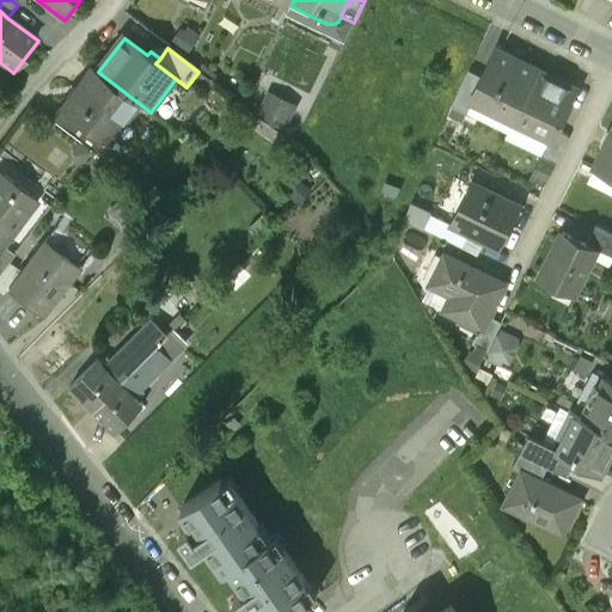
[(513,122),(538,72),(496,50),(483,78),(471,101),(473,102),(513,122)]
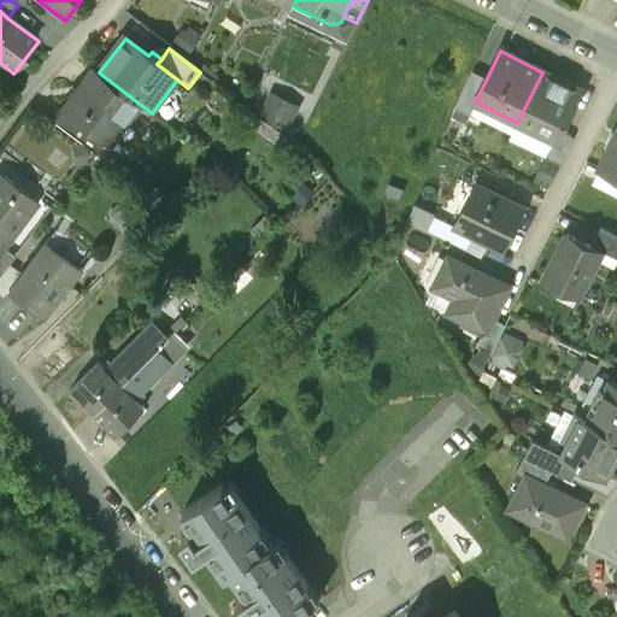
[(125,125),(141,105),(100,74),(99,72),(94,69),(62,112),(109,147),(105,144),(122,122),(125,125)]
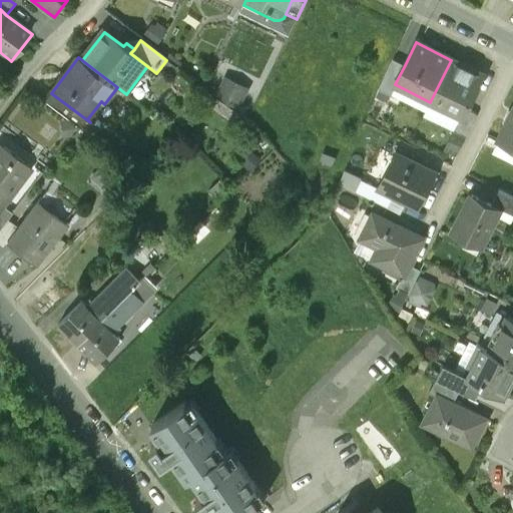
[(395,84),(405,65),(393,60),(379,90),(391,96),(397,85),(395,84)]
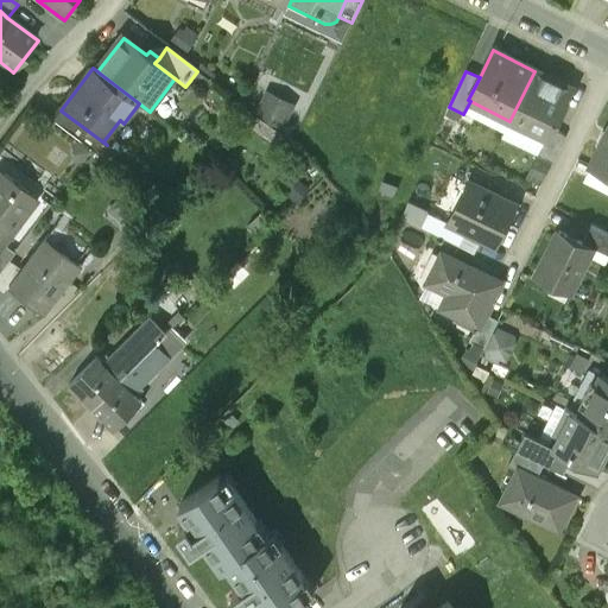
[(546,139),(549,140),(552,132),(574,90),(534,71),(510,121),(546,139)]
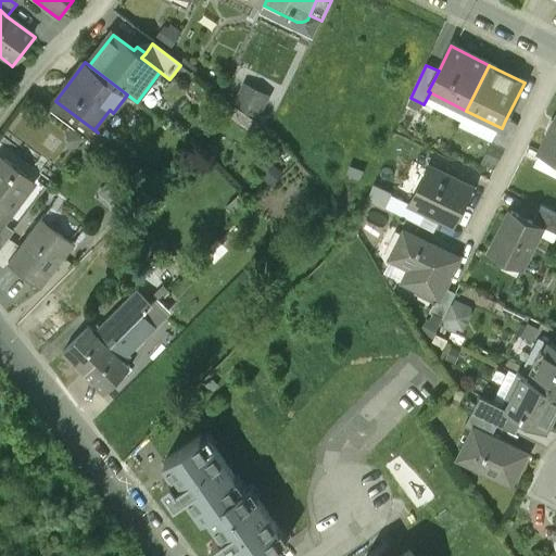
[(244,84),(234,104),(257,123),(270,98),(244,84)]
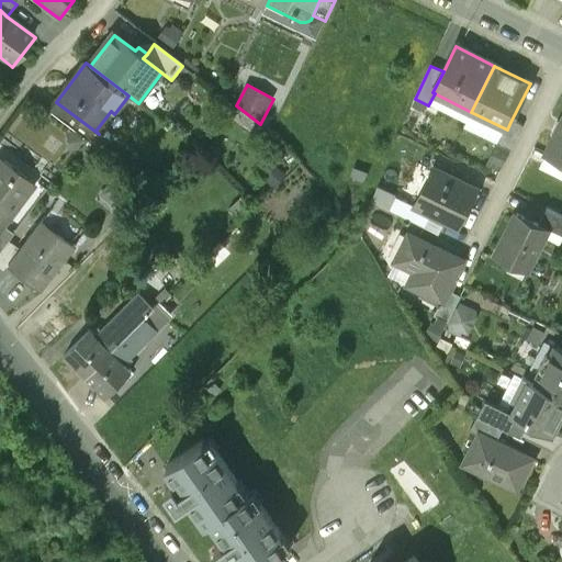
[(56,102),(49,112),(68,126),(75,116),(56,102)]
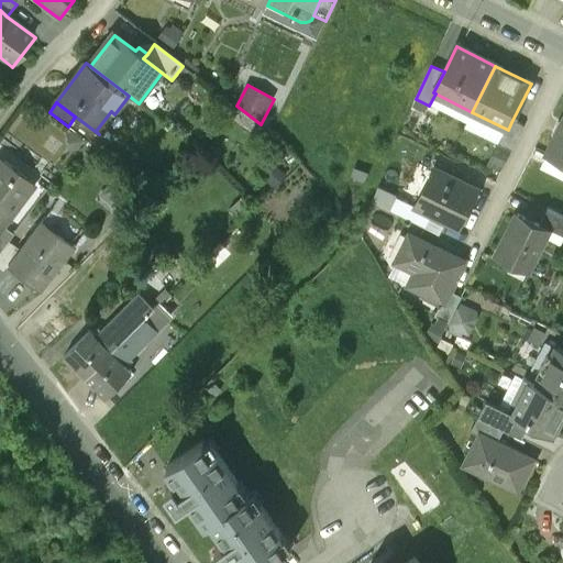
[(523,128),(511,122),(508,130),(506,129),(497,147),(511,154),(523,128)]
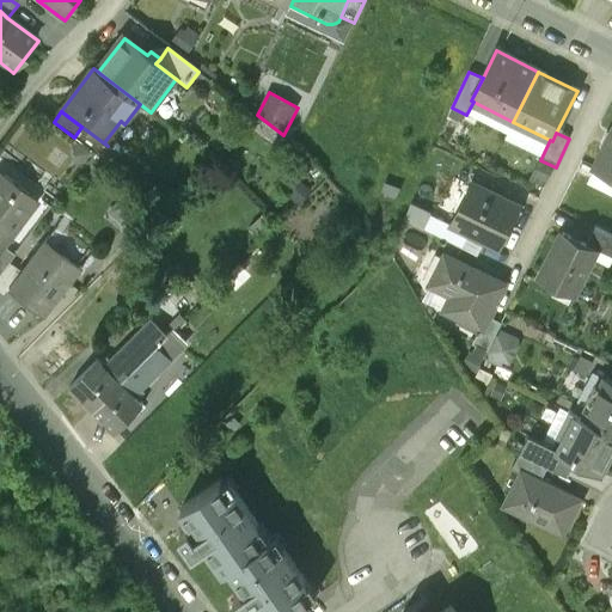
[(611,133),(594,170),(611,178),(611,133)]
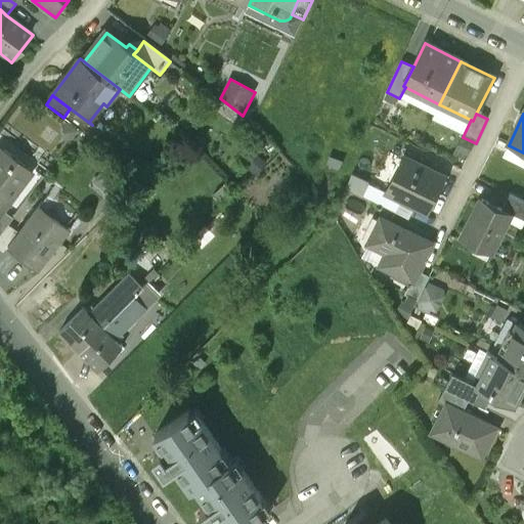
[(64,139),(74,138),(80,131),(68,121),(62,122),(64,139)]
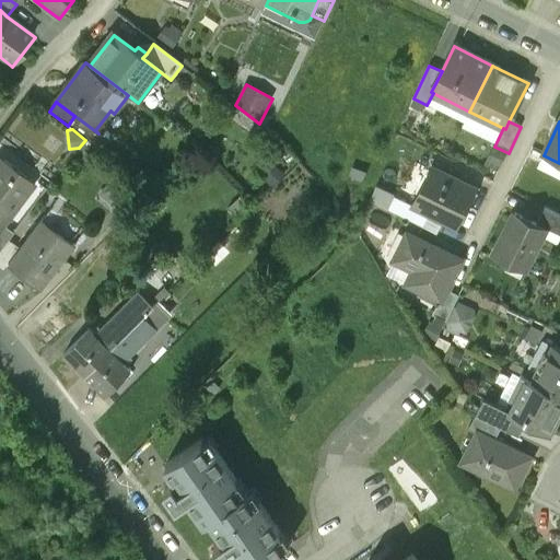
[(0,156),(0,228),(2,225),(18,207),(12,202),(22,188),(11,179),(18,171),(0,156)]
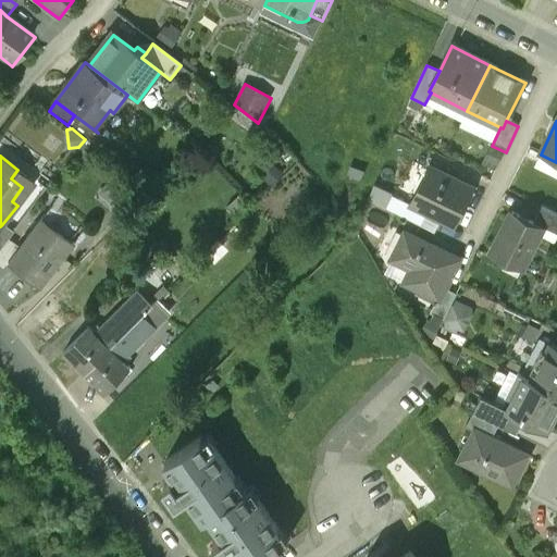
[(426,215),(454,229),(473,188),(430,168),(411,206),(410,207),(426,215)]
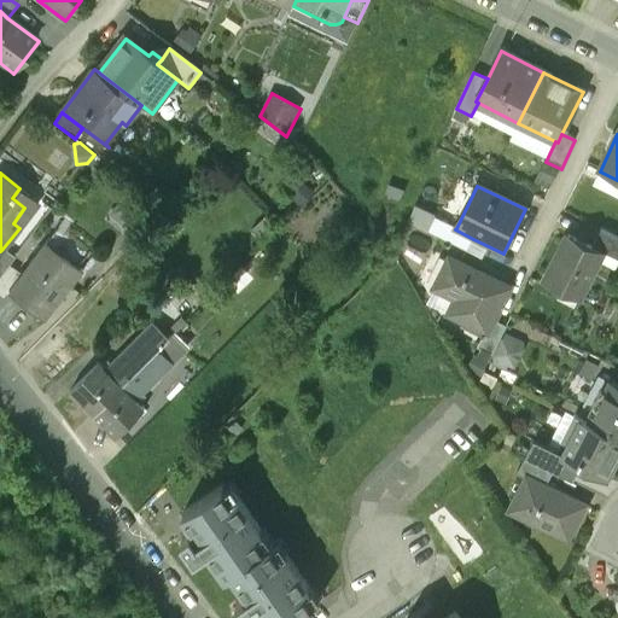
[(468,250),(473,239),(455,229),(456,228),(435,217),(427,231),(468,250)]
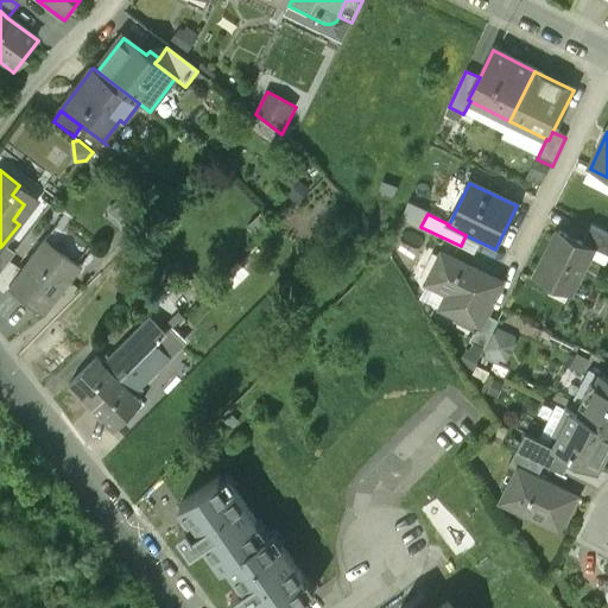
[(607,235),(590,227),(582,245),(591,249),(607,258),(607,235)]
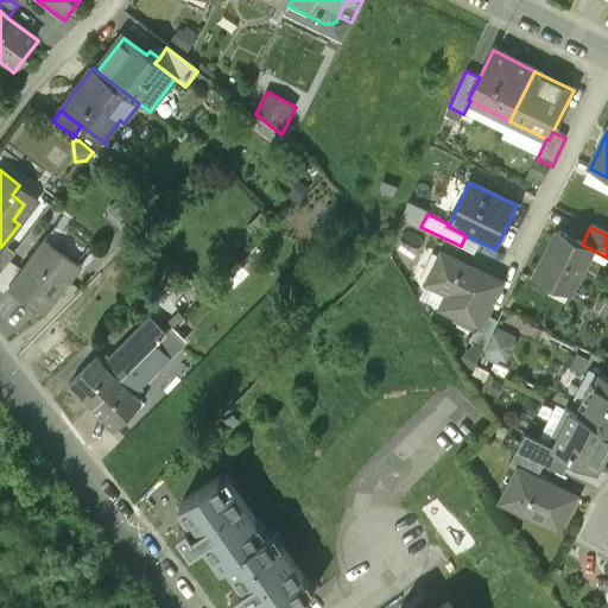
[(534,279),(569,296),(591,249),(582,245),(558,233),(534,279)]
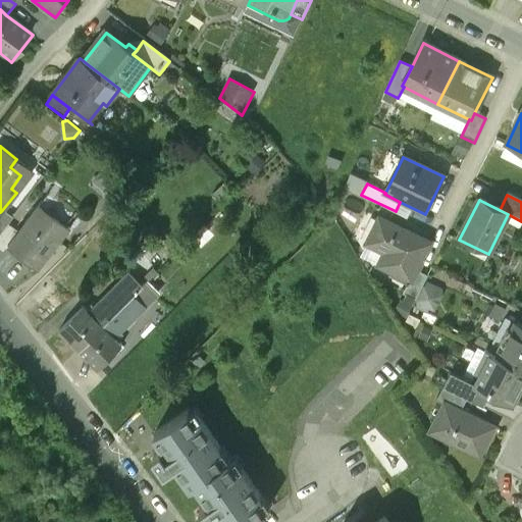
[(39,207),(7,248),(36,270),(67,229),(39,207)]
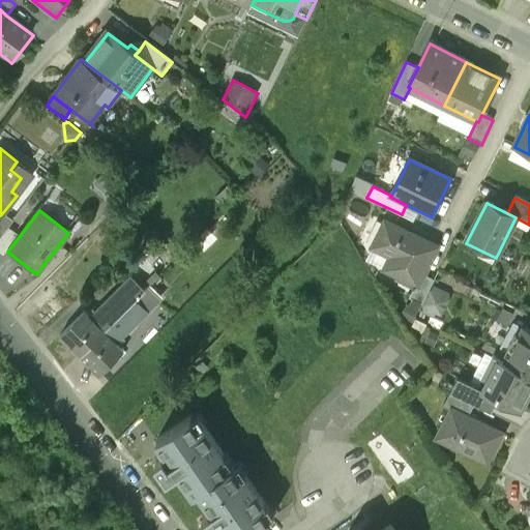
[(0,215),(0,236),(6,228),(12,221),(2,213),(0,215)]
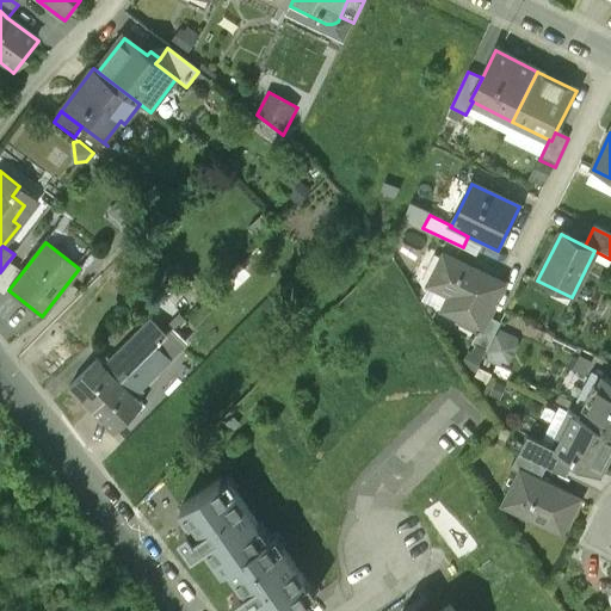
[(480,329),(481,331),(488,316),(504,284),(444,255),(429,287),(450,297),(443,312),(480,329)]
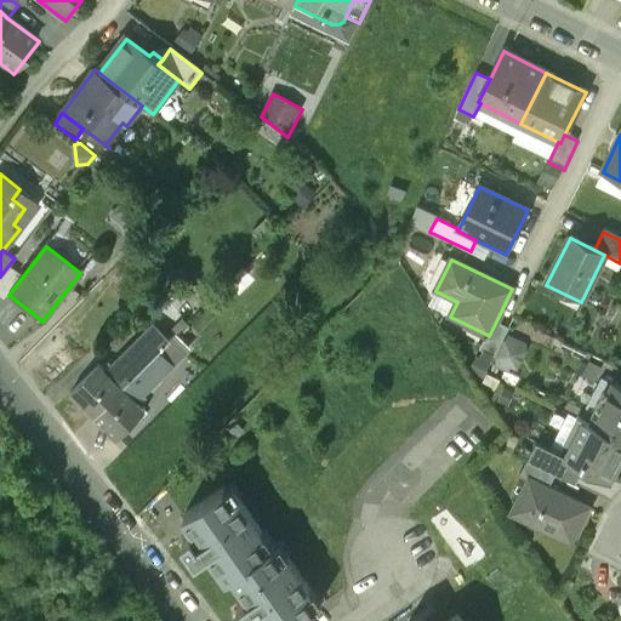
[(20,277),(7,267),(0,277),(0,295),(4,297),(20,277)]
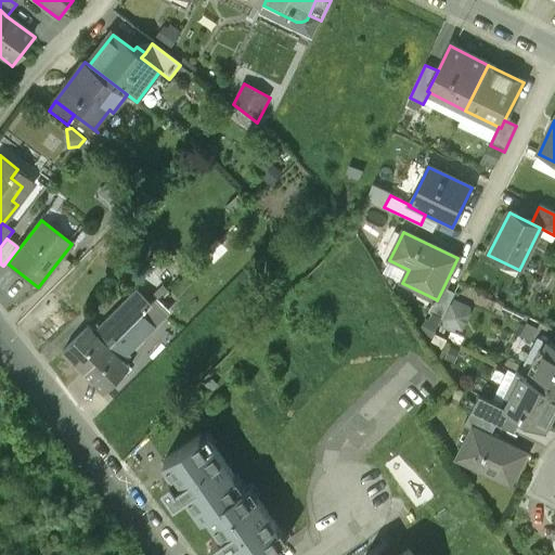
[(454,293),(443,287),(437,300),(436,299),(428,313),(441,320),(454,293)]
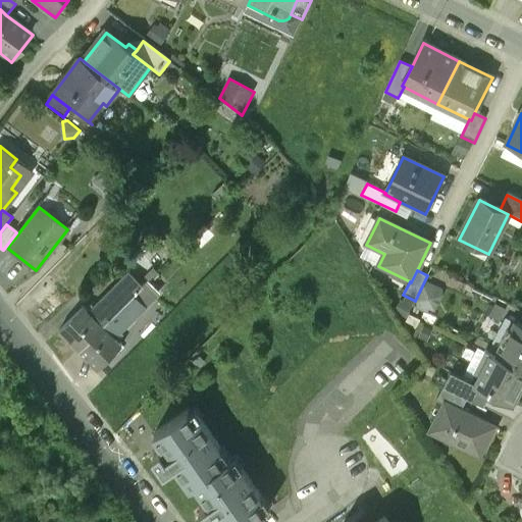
[(83,306),(59,329),(80,350),(117,311),(141,289),(126,273),(88,312),(83,306)]
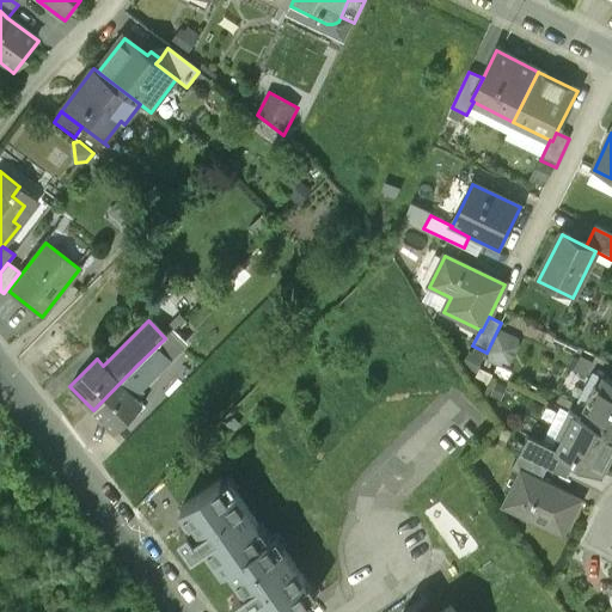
[(518,346),(516,340),(499,330),(484,360),(499,367),(502,363),(508,366),(518,346)]
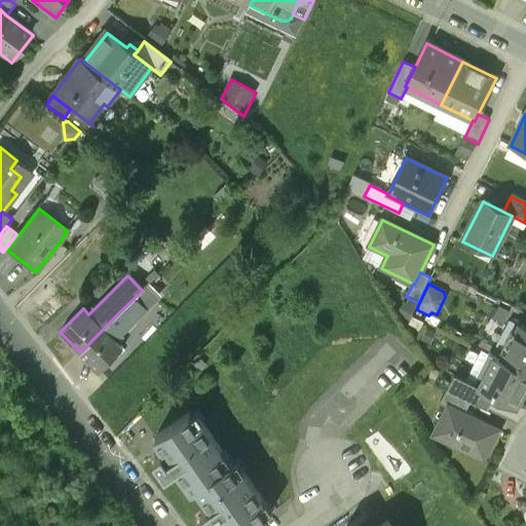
[(126,322),(129,325),(153,301),(142,291),(118,313),(126,322)]
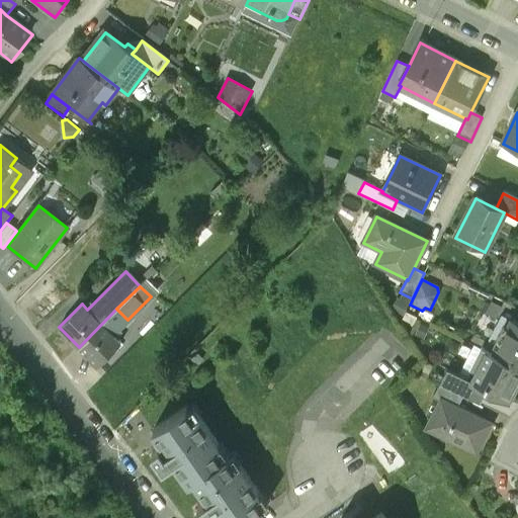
[(404,316),(412,298),(400,292),(398,297),(395,296),(389,309),(404,316)]
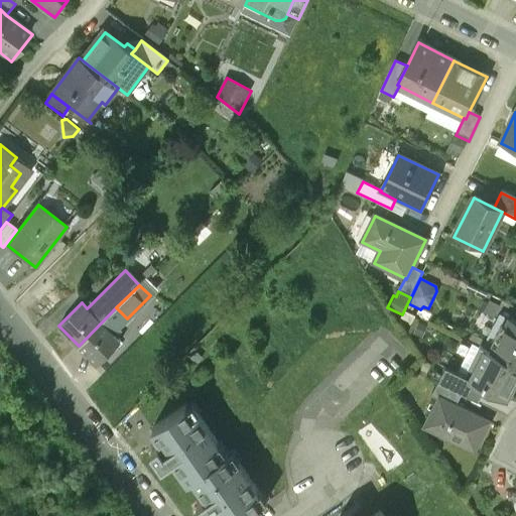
[(116,307),(79,346),(97,364),(120,341),(116,337),(109,331),(124,315),(116,307)]
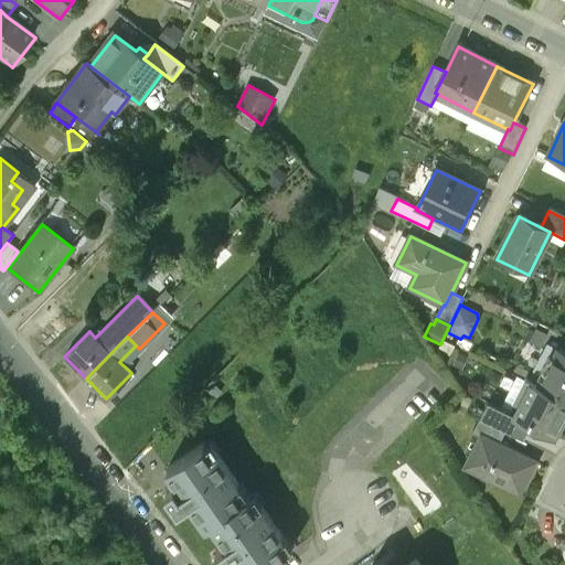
[(119,362),(127,369),(144,353),(139,349),(136,345),(119,362)]
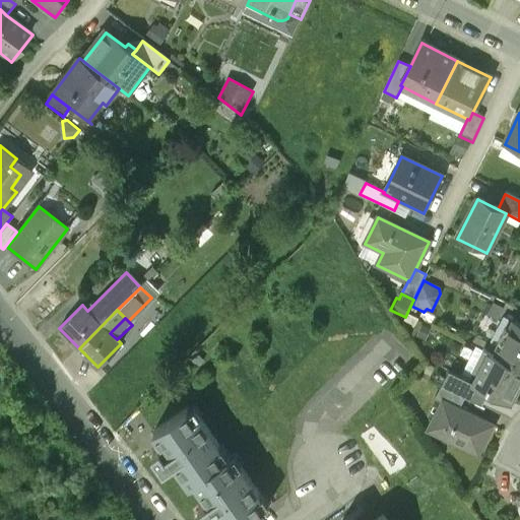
[(491,352),(519,367),(519,323),(515,321),(514,322),(505,318),(488,351),(491,352)]
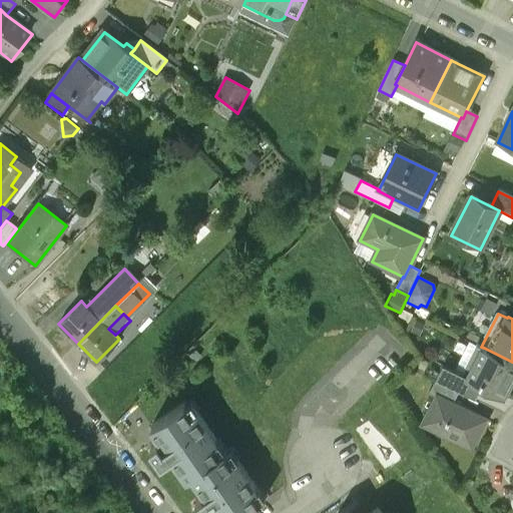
[(482,386),(504,397),(512,378),(512,362),(484,348),(468,379),(482,386)]
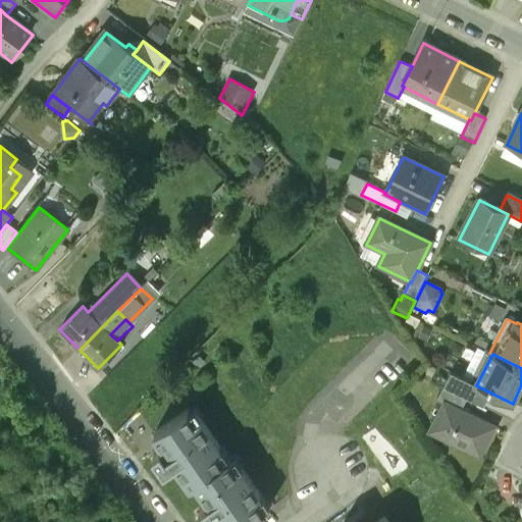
[(484,407),(490,393),(476,385),(451,372),(444,386),(466,398),(484,407)]
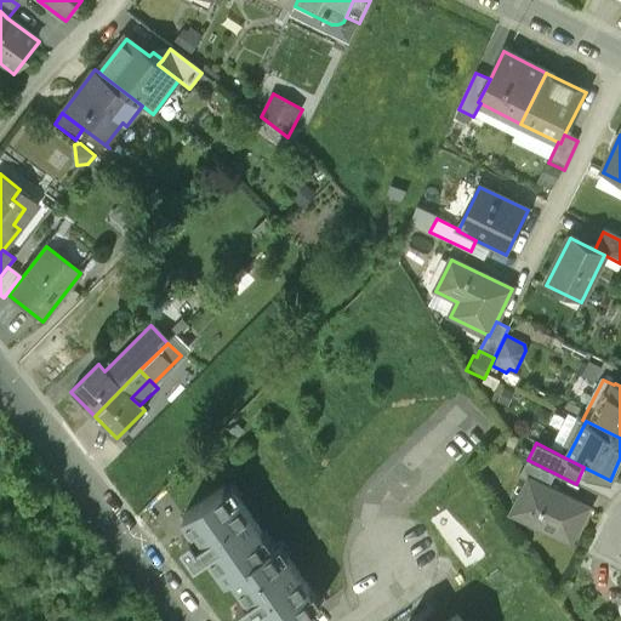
[(529,477),(547,486),(554,473),(528,460),(520,474),(528,478),(529,477)]
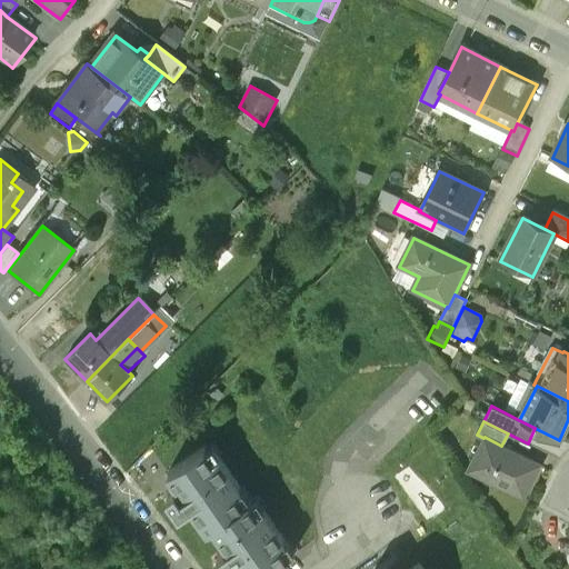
[(487,481),(522,499),(539,465),(501,446),(485,437),(483,438),(470,466),(490,476),(487,481)]
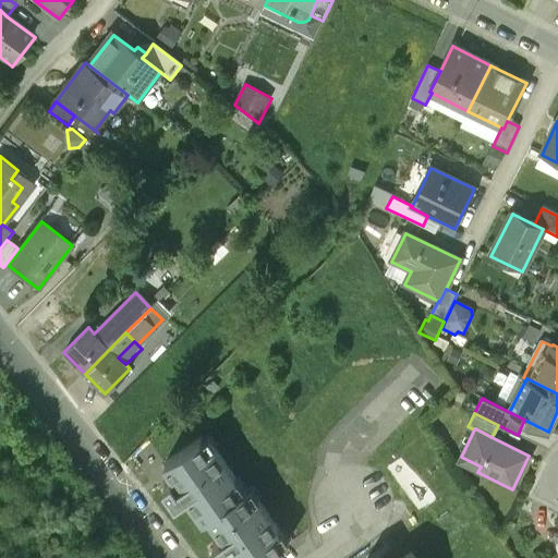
[(202,437),(166,460),(177,475),(165,483),(178,502),(190,495),(205,519),(211,516),(226,536),(214,544),(222,557),(234,557),(239,556),(240,557),(269,557),(284,549),(276,536),(280,533),(258,499),(253,502),(244,489),(239,494),(232,483),(237,480),(215,446),(209,449),(202,437)]
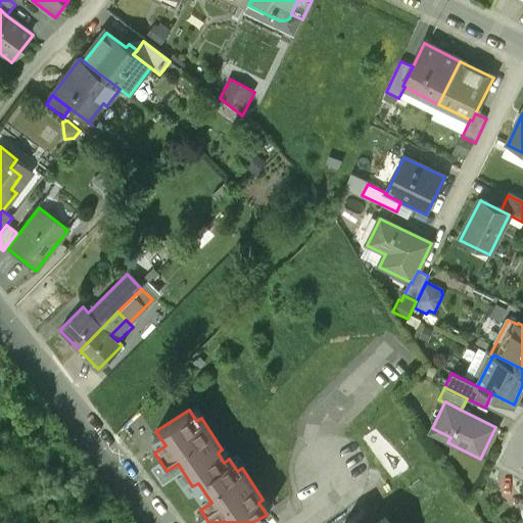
All buildings are outlined.
